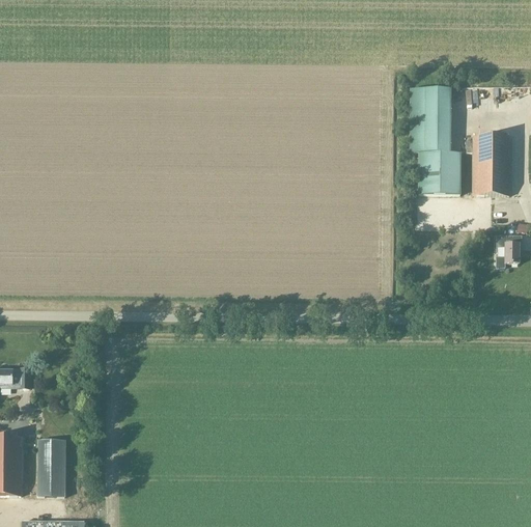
[(417,193),(459,194),(459,150),(449,150),(449,87),(410,87),(409,150),(418,150),(417,193)]
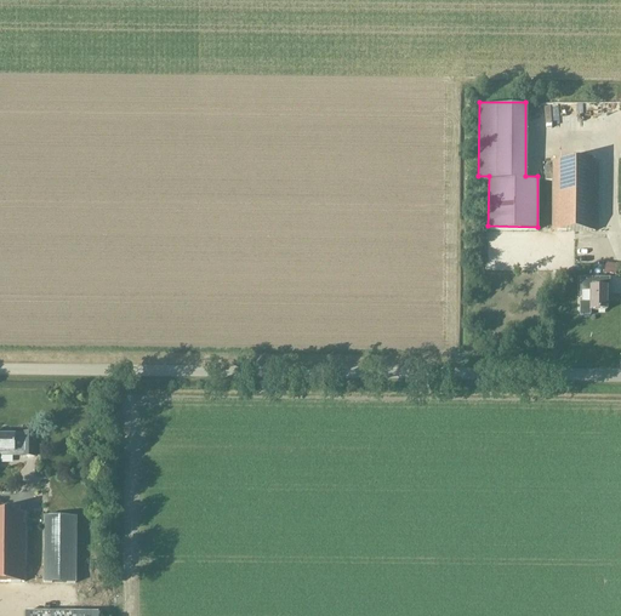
[(594,227),(594,158),(553,158),(552,227),(594,227)]
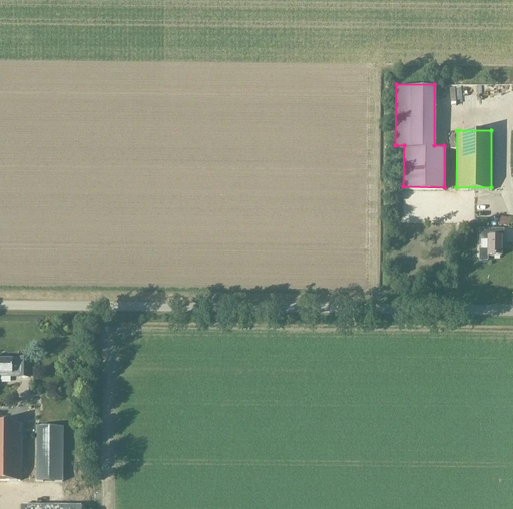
[(500,252),(501,225),(479,225),(479,236),(487,236),(487,245),(478,245),(478,257),(487,257),(487,252),(500,252)]
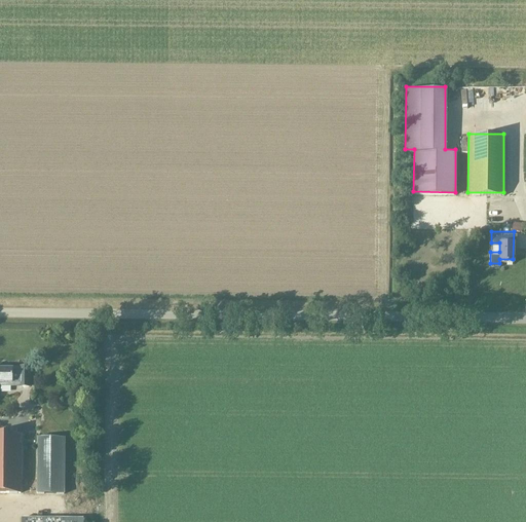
[(0,381),(11,382),(11,380),(19,380),(19,383),(29,383),(29,363),(19,363),(19,364),(11,364),(11,366),(0,365),(0,381)]
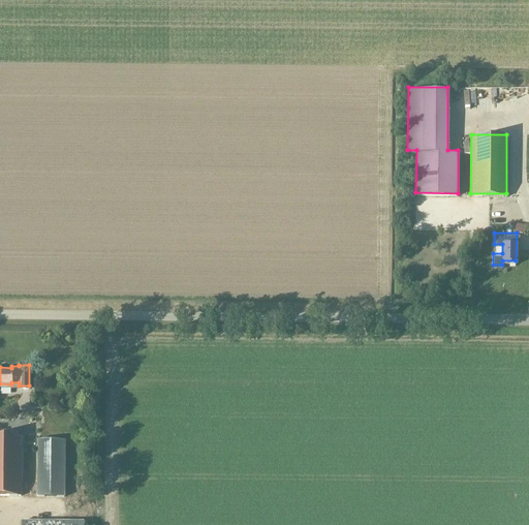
[(0,491),(21,492),(21,433),(0,433),(0,491)]
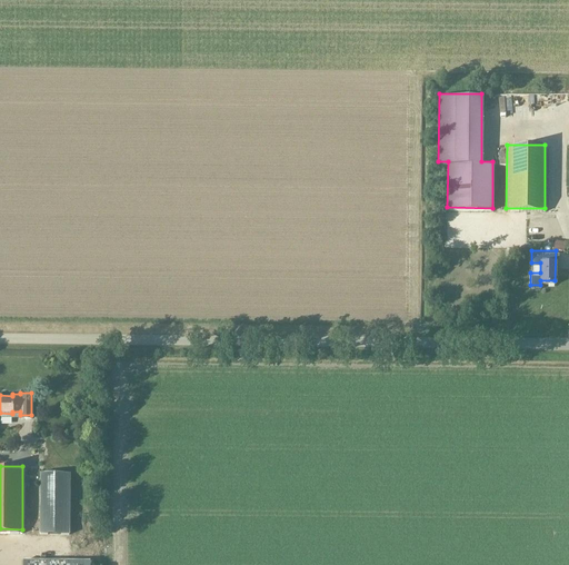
[(40,469),(39,531),(69,531),(69,471),(40,469)]
